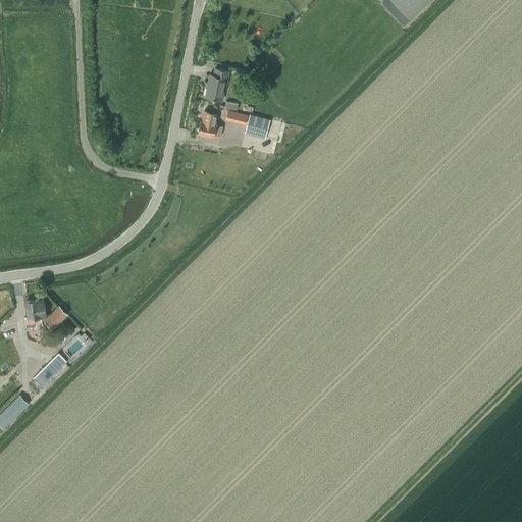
[(382,0),(382,1),(403,22),(426,0),(382,0)]
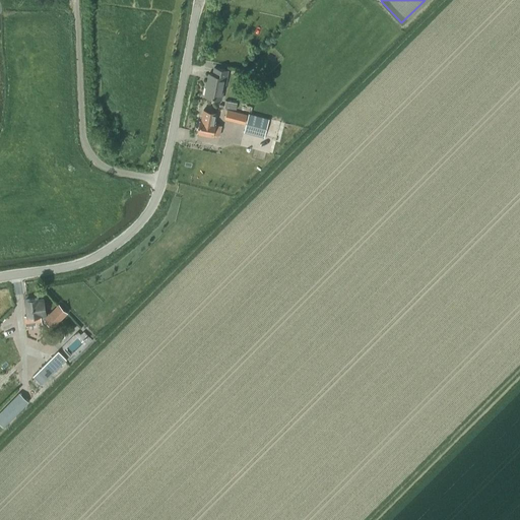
[(208,74),(204,96),(220,100),(224,85),(225,85),(228,71),(214,68),(212,75),(208,74)]
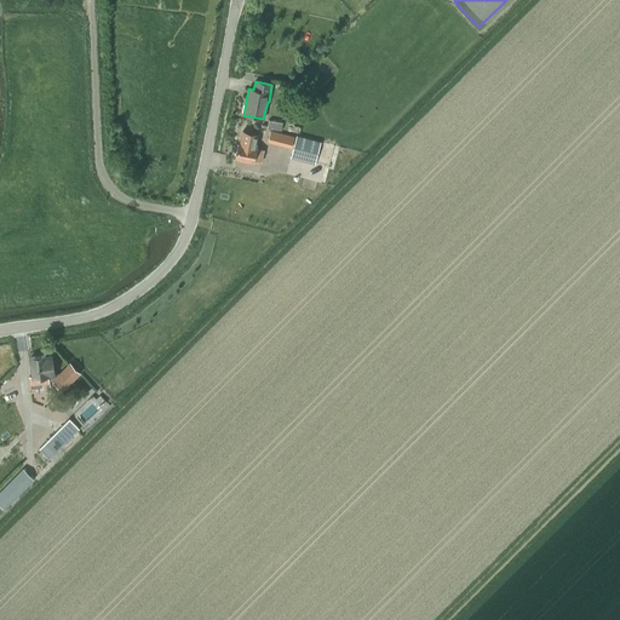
[(267,130),(281,132),(282,122),(268,120),(267,130)]
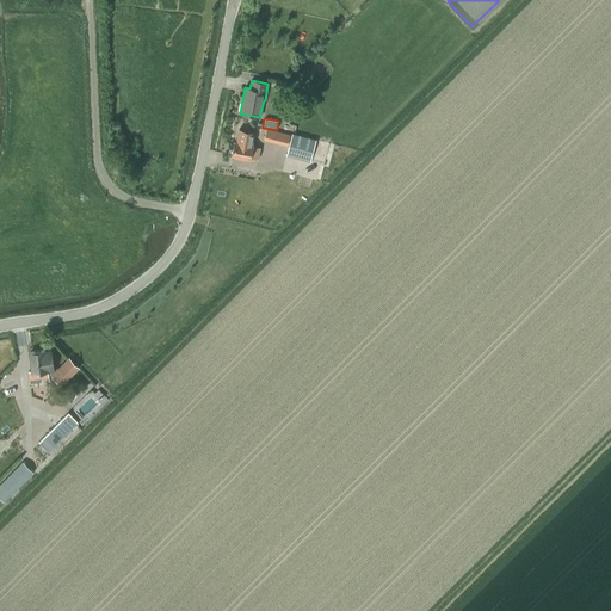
[(234,141),(232,155),(251,159),(251,158),(258,159),(260,147),(253,146),(253,144),(252,144),(254,131),(239,129),(236,142),(234,141)]
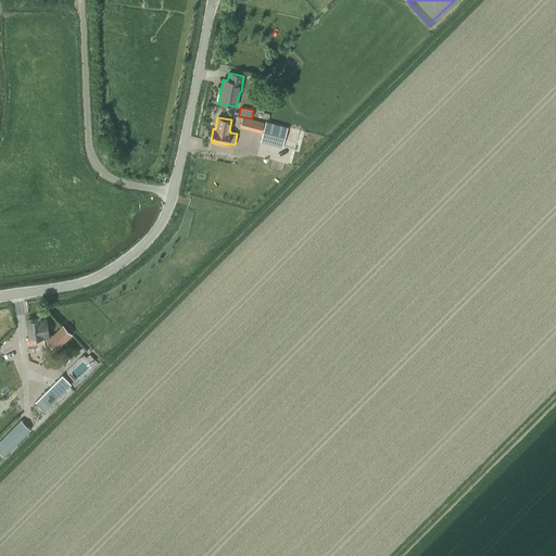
[(244,117),(241,127),(249,129),(251,119),(244,117)]
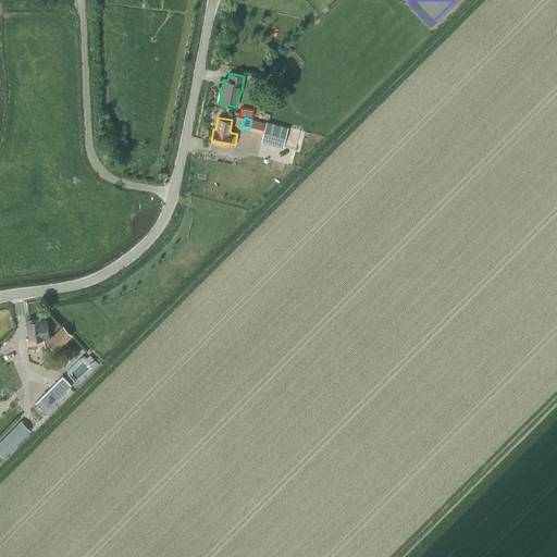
[(267,122),(261,141),(283,147),(288,127),(267,122)]
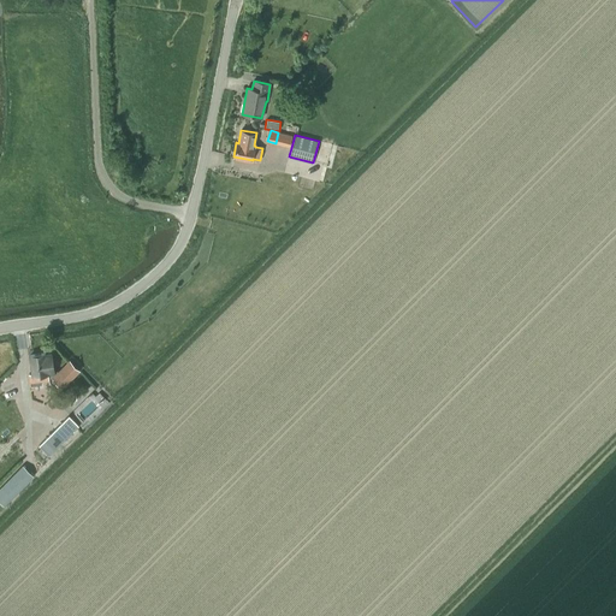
[(33,374),(29,375),(30,385),(41,384),(41,380),(53,379),(60,371),(53,372),(51,355),(46,355),(45,354),(30,356),(33,374)]
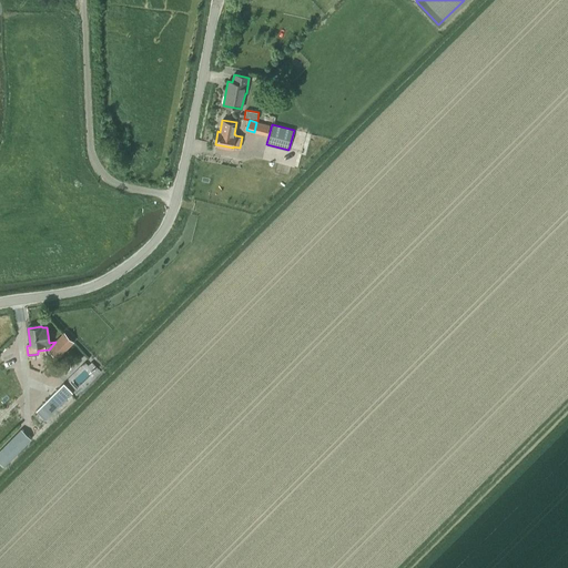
[(56,342),(49,350),(57,357),(73,342),(64,333),(56,342)]
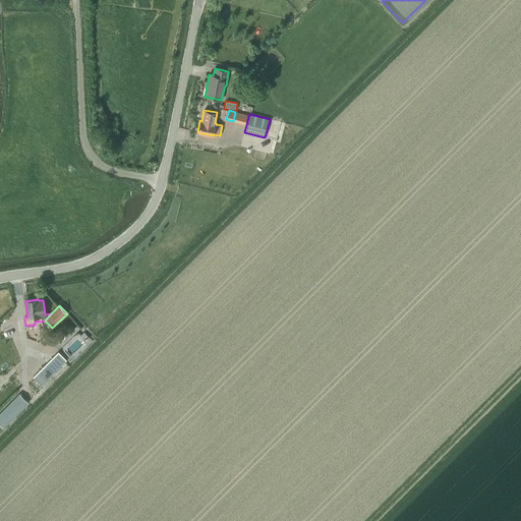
[(59,351),(34,377),(41,385),(66,360),(59,351)]
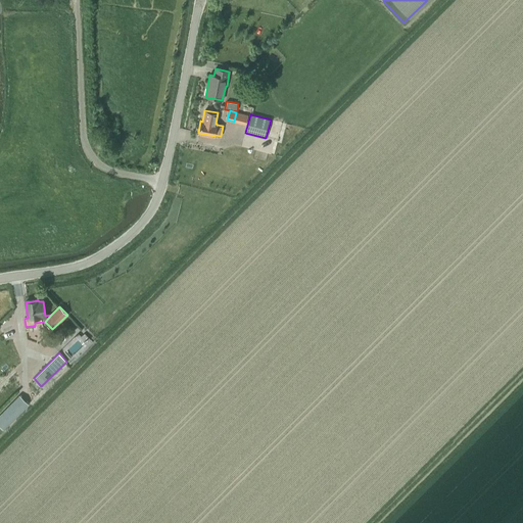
[(0,414),(0,425),(3,429),(29,403),(19,394),(0,414)]
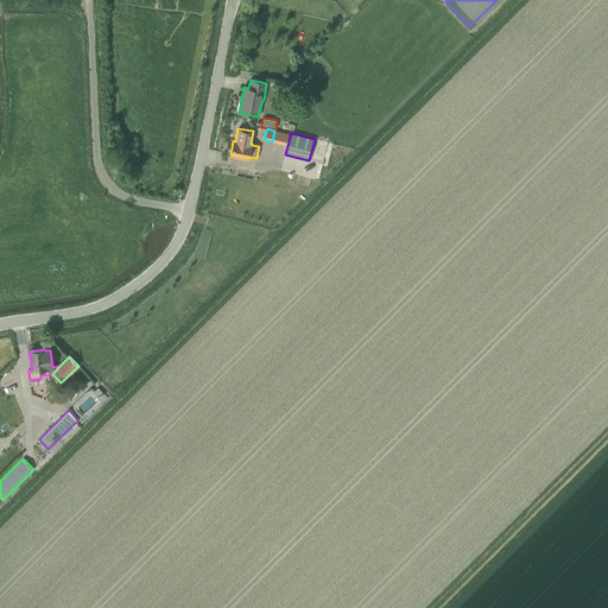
All buildings are outlined.
